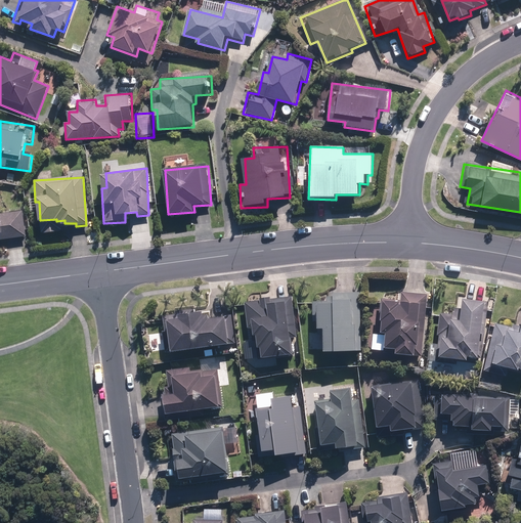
[(25,211),(0,211),(0,199),(0,240),(25,238),(25,211)]
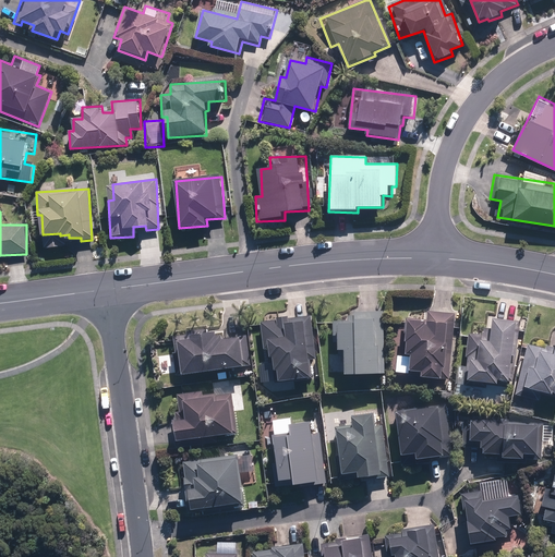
[(382,374),(382,309),(354,310),(354,315),(347,315),(347,318),(332,318),(332,342),(337,342),(337,350),(346,350),(346,370),(376,370),(376,374),(382,374)]
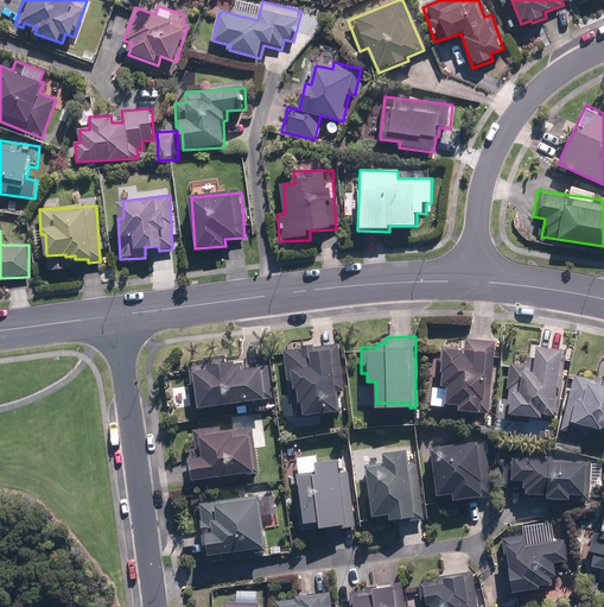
[(488,413),(494,340),(464,337),(463,348),(445,347),(442,384),(447,384),(446,400),(458,402),(457,411),(488,413)]
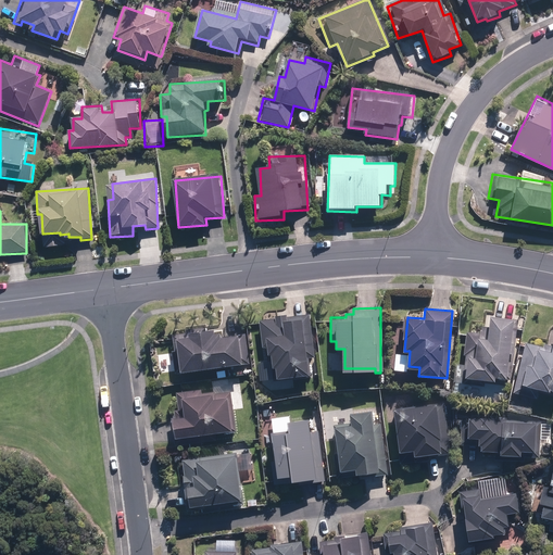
[(311,373),(310,316),(286,317),(286,314),(275,314),(276,320),(259,320),(260,349),(265,349),(265,355),(276,354),(276,374),(311,373)]
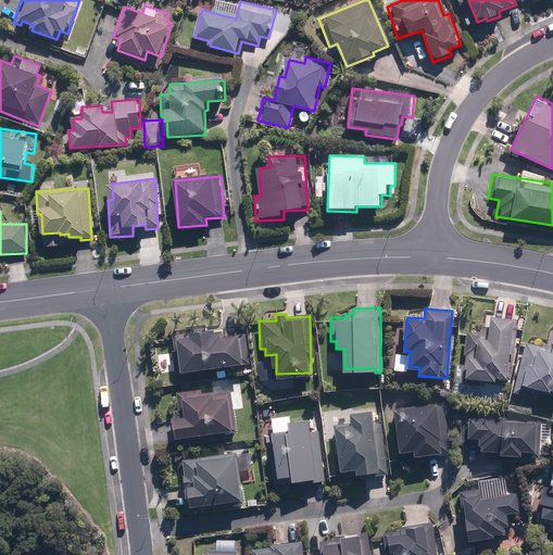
[(513,387),(516,319),(490,317),(490,326),(482,325),(481,335),(465,333),(463,363),(453,363),(452,385),(513,387)]
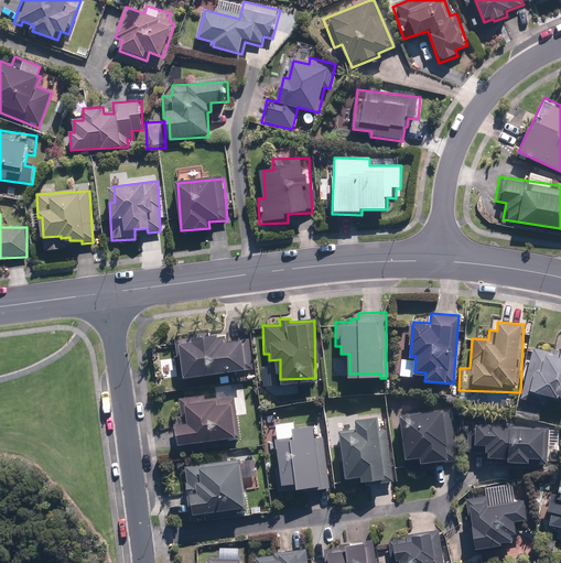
[(183,355),(185,376),(229,371),(230,383),(256,381),(251,337),(226,339),(225,331),(174,335),(175,355),(183,355)]
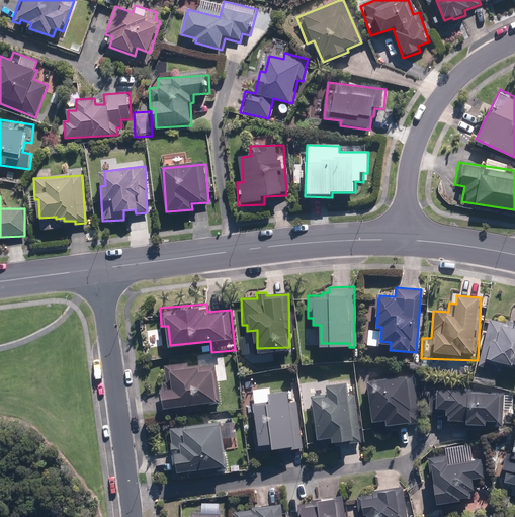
[(514,325),(514,327),(489,320),(479,363),(504,370),(505,365),(514,367),(514,325)]
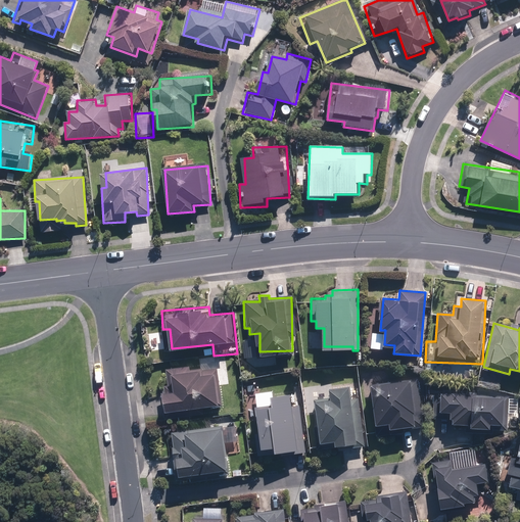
[(218,406),(216,363),(196,364),(196,369),(190,369),(190,367),(164,368),(166,383),(162,383),(163,393),(160,393),(161,409),(218,406)]
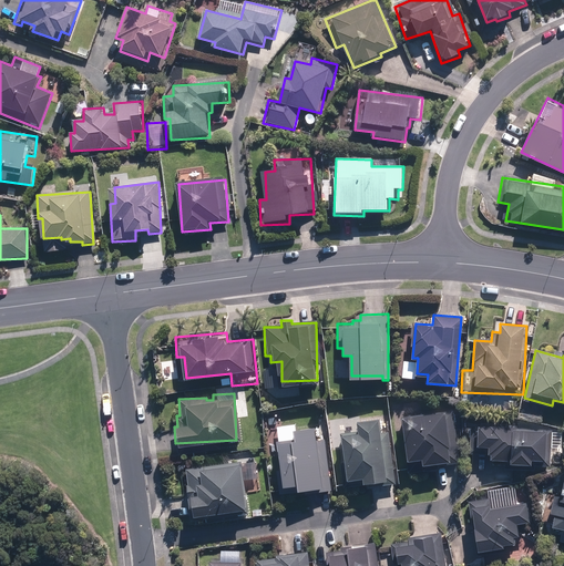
[(404,415),(408,460),(422,459),(423,465),(457,463),(452,412),(404,415)]
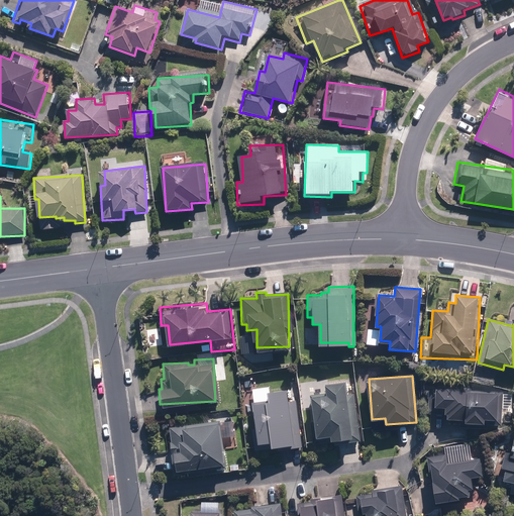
[(326,395),(313,396),(316,436),(330,435),(331,438),(347,437),(347,442),(358,442),(354,395),(348,396),(347,381),(325,382),(326,395)]
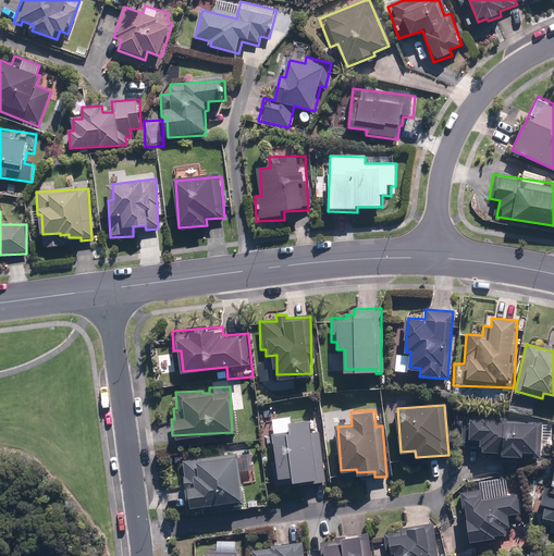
[(532,456),(540,456),(549,457),(550,442),(540,441),(541,422),(462,416),(459,445),(480,446),(479,451),(501,452),(500,461),(531,464),(532,456)]
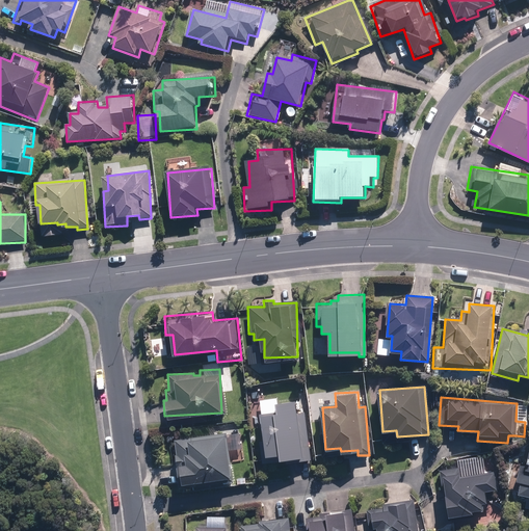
[(308,459),(305,412),(299,412),(298,399),(274,400),(275,413),(262,414),(264,454),(281,453),(282,458),(299,457),(300,460),(308,459)]
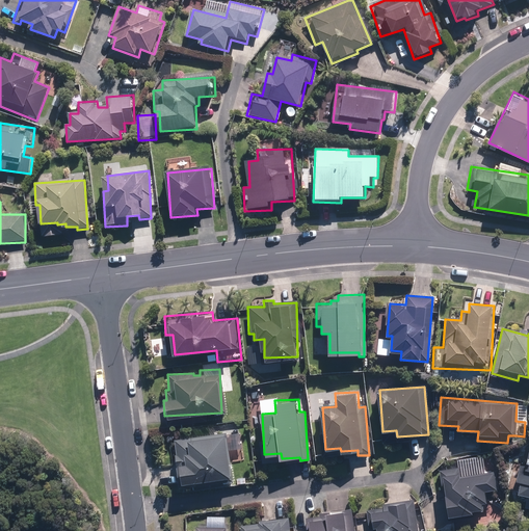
[(173,437),(178,477),(183,476),(184,482),(233,476),(228,430),(173,437)]
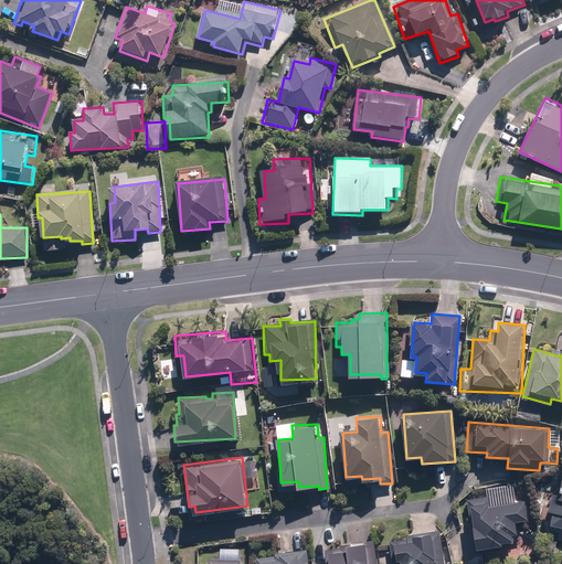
[(560,492),(551,491),(549,510),(552,511),(551,525),(561,527),(561,477),(561,478),(560,492)]
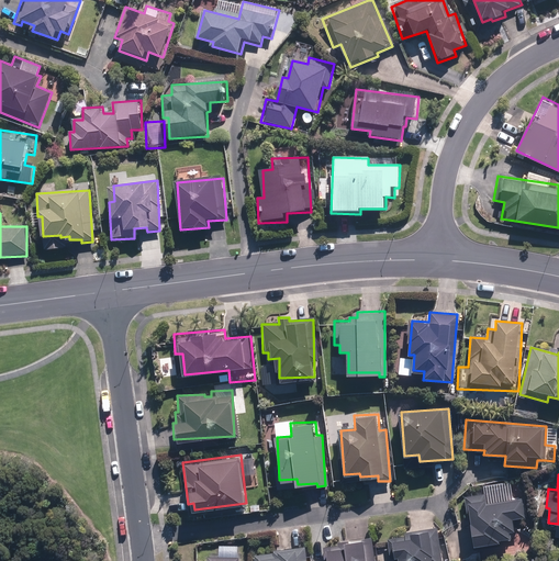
[(484,494),(464,496),(466,517),(470,517),(472,543),(501,541),(501,536),(515,535),(513,517),(526,517),(525,496),(485,500),(484,494)]
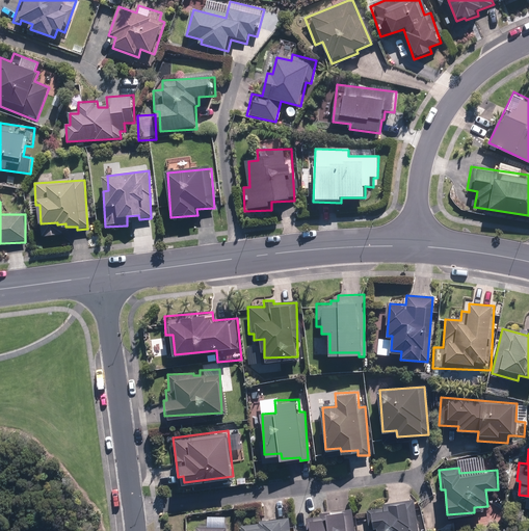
[(417,530),(413,500),(382,504),(382,508),(365,510),(367,527),(375,526),(375,530),(417,530)]
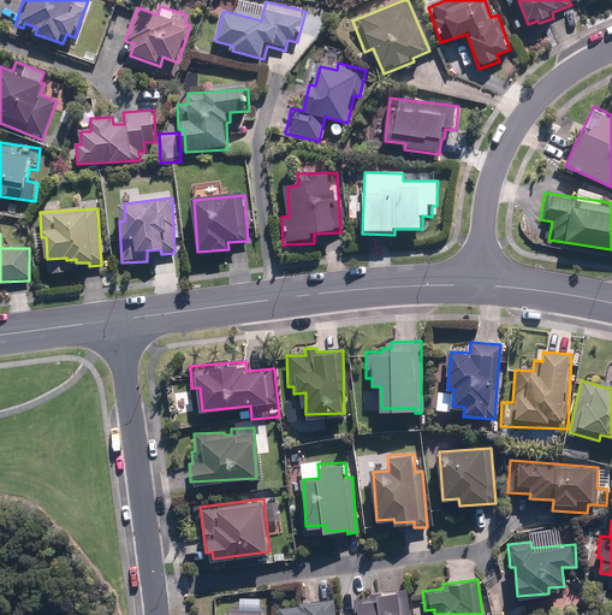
[(410,614),(408,591),(352,597),(354,614),(410,614)]
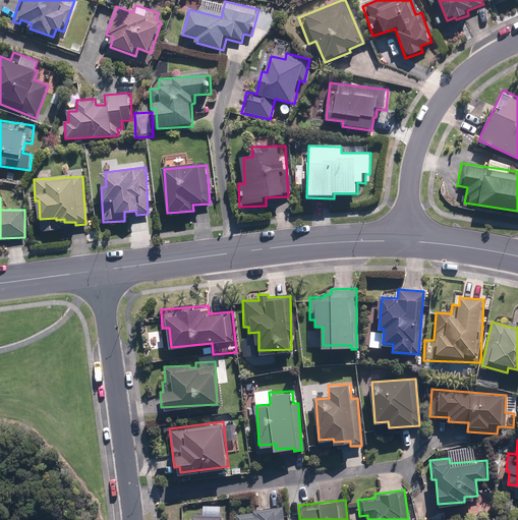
[(219,519),(221,506),(203,505),(202,519),(181,517),(180,519),(219,519)]
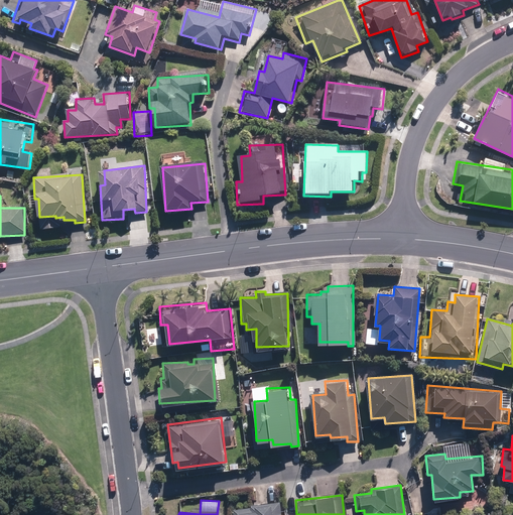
[(250,508),(232,509),(233,514),(280,514),(279,502),(250,505),(250,508)]
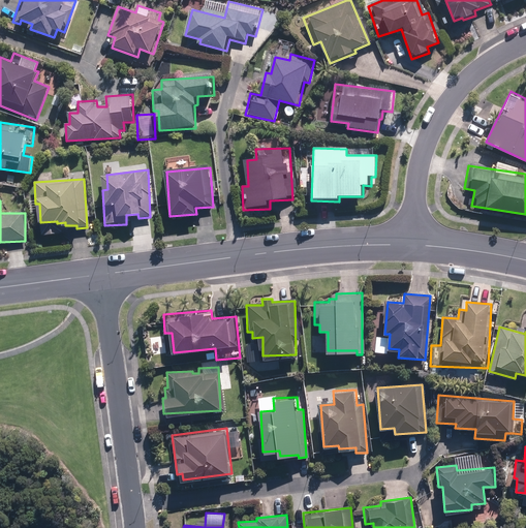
All buildings are outlined.
